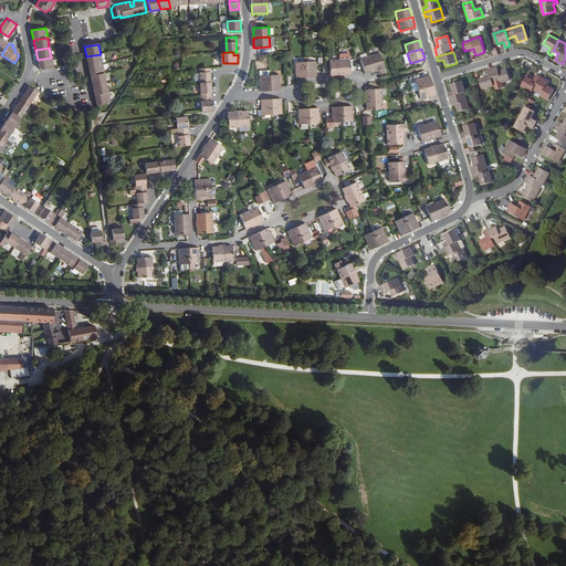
[(379,53),(370,56),(375,71),(377,70),(378,74),(386,72),(379,53)]
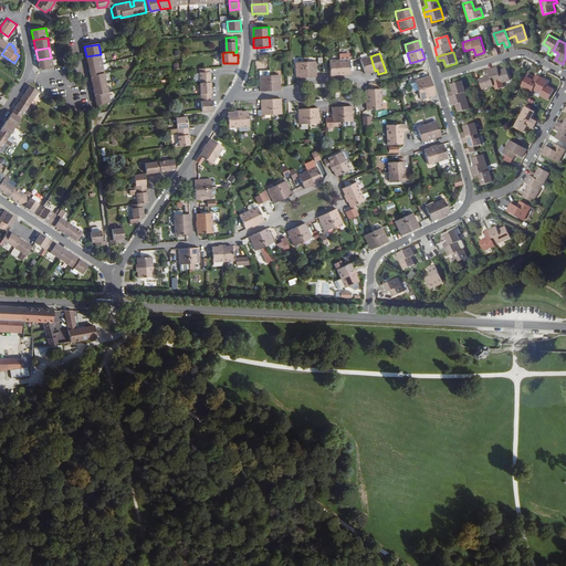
[(103,64),(101,54),(86,56),(88,66),(103,64)]
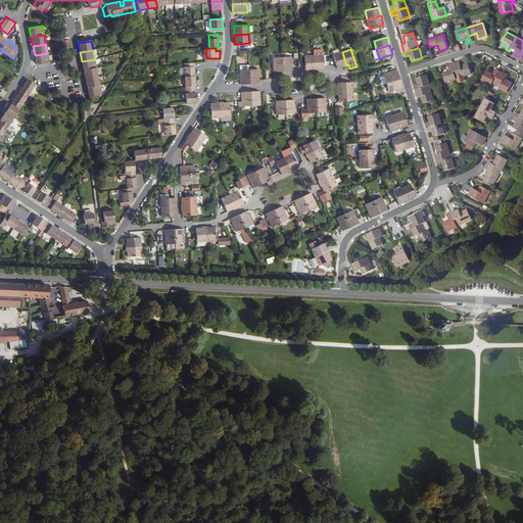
[(346,65),(342,52),(333,55),(336,65),(337,68),(346,65)]
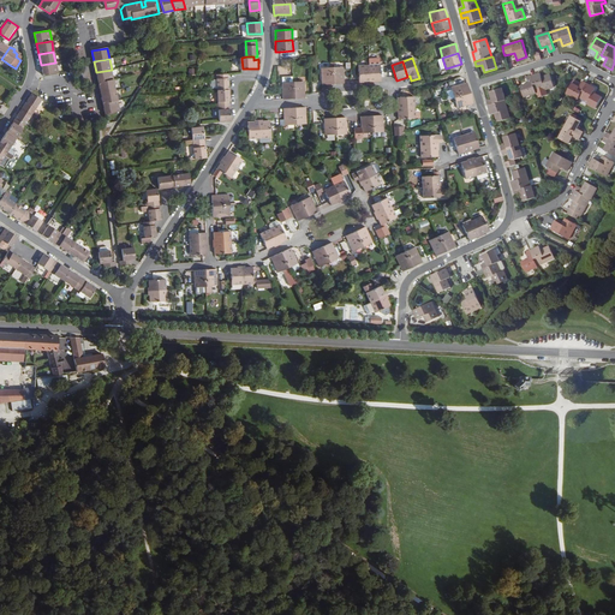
[(55,63),(41,65),(43,76),(58,73),(55,63)]
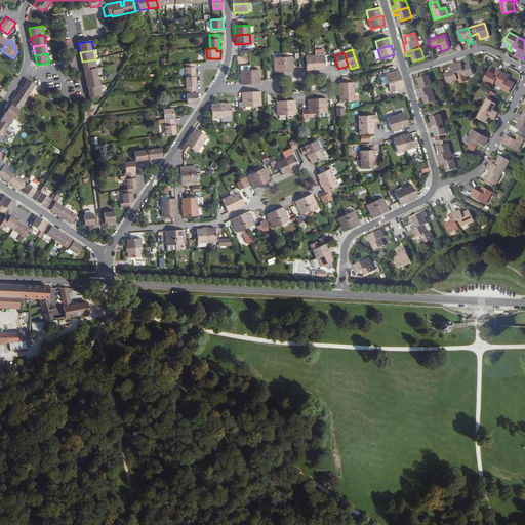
[(306,56),(307,67),(307,71),(316,70),(315,55),(306,56)]
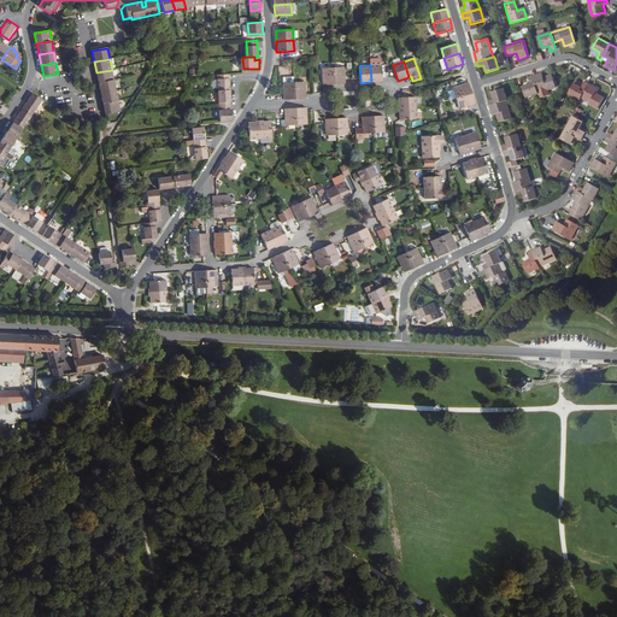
[(381,65),(370,65),(371,82),(382,82),(382,77),(381,65)]
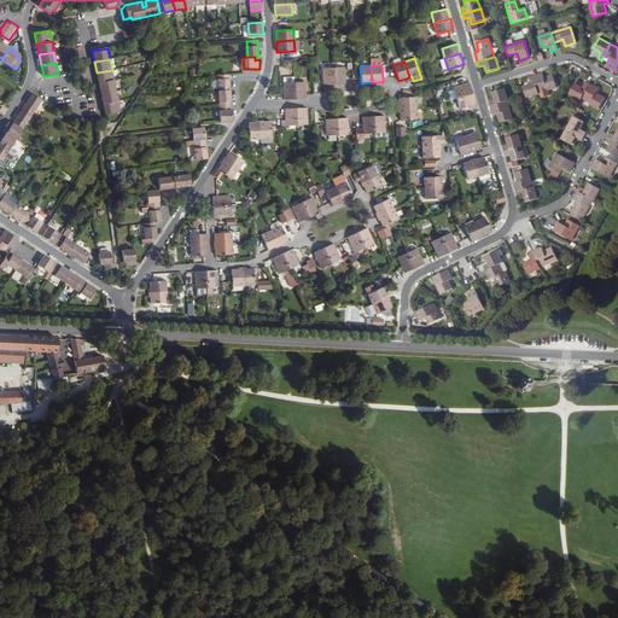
[(345,66),(333,68),(334,85),(345,85),(345,80),(345,66)]
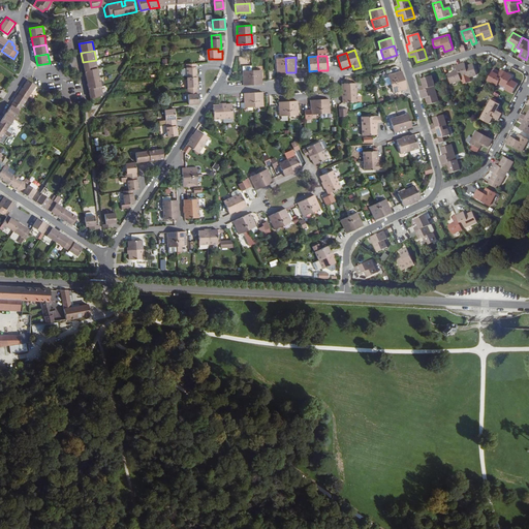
[(286,72),(285,58),(276,58),(277,72),(286,72)]
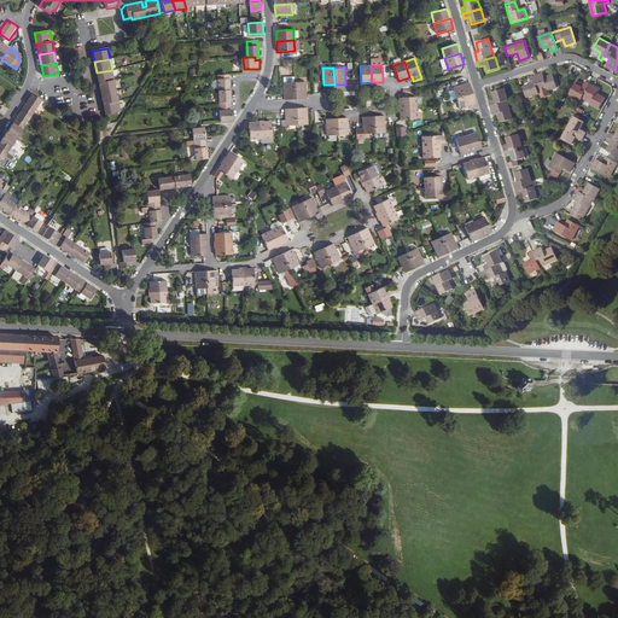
[(114,80),(112,70),(97,73),(99,83),(114,80)]
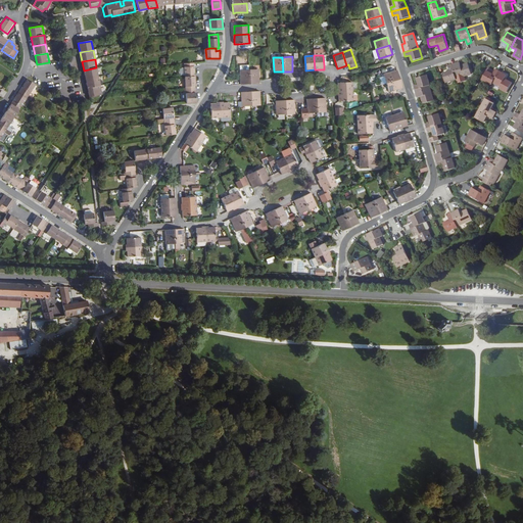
[(194,62),(185,63),(185,77),(195,76),(194,62)]
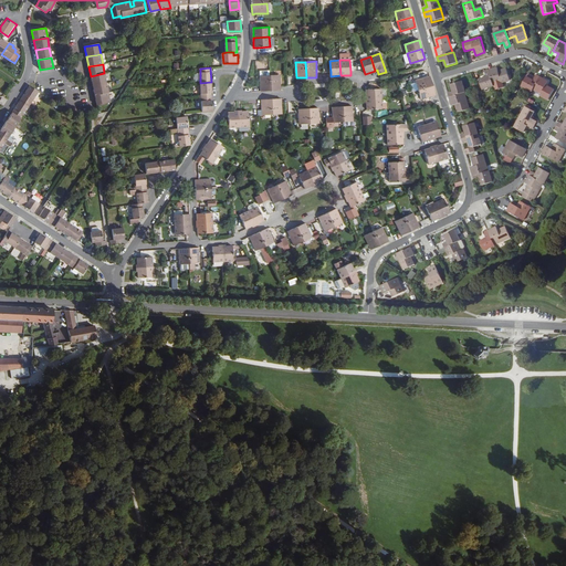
[(498,67),(489,71),(494,86),(511,81),(507,69),(499,72),(498,67)]
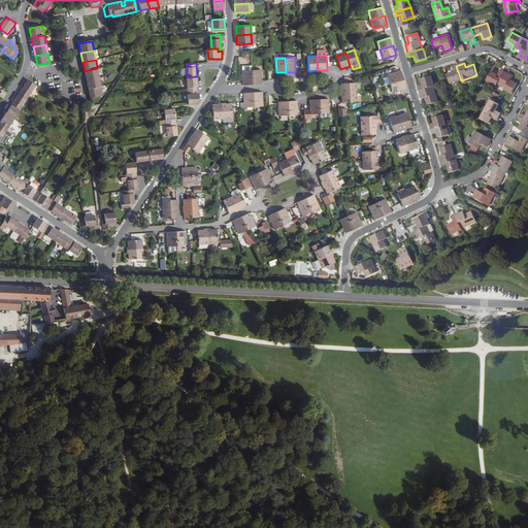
[(461,80),(456,66),(452,67),(454,72),(448,74),(450,84),(461,80)]
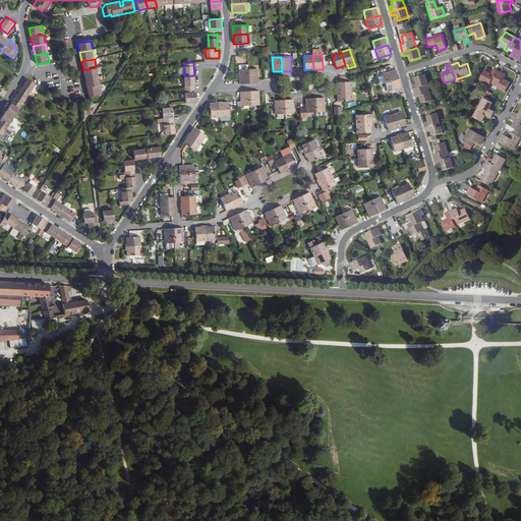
[(98,76),(96,67),(83,70),(85,79),(98,76)]
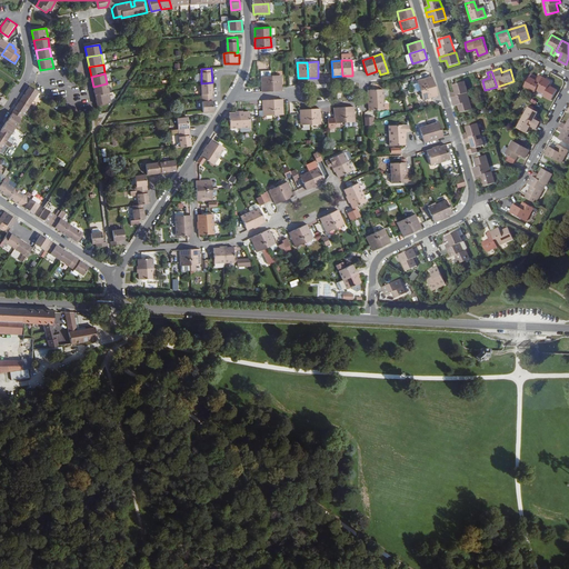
[(261,77),(262,92),(272,91),(271,76),(261,77)]
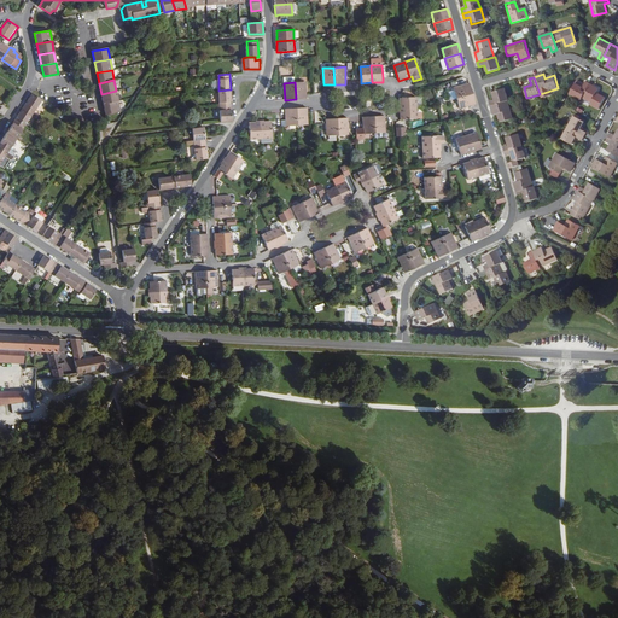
[(295,82),(296,99),(307,99),(305,82),(295,82)]
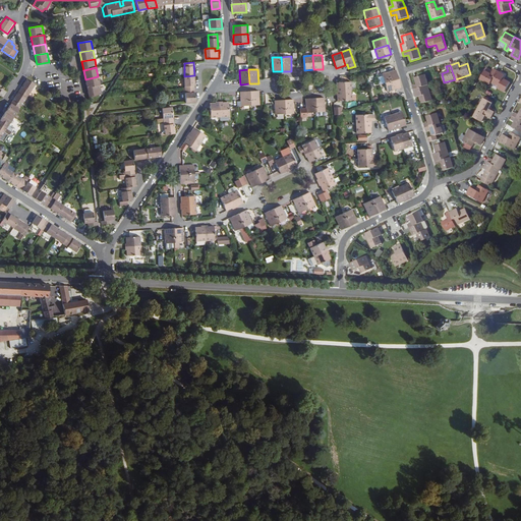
[(491,82),(498,71),(494,69),(491,74),(484,71),(480,79),(489,84),(491,82)]
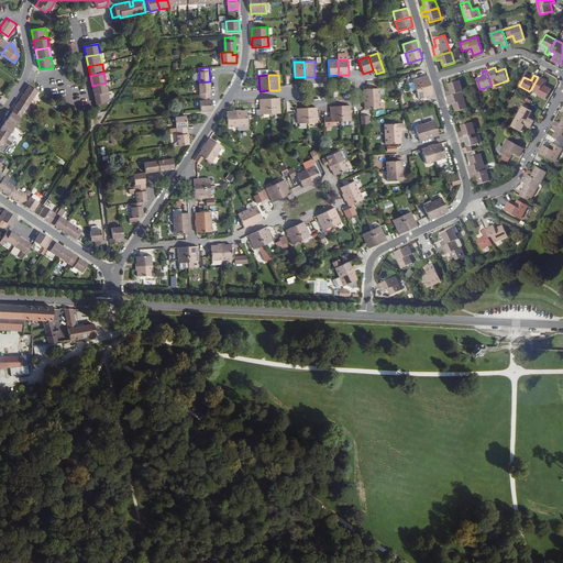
[(416,89),(430,85),(428,76),(414,80),(416,89)]
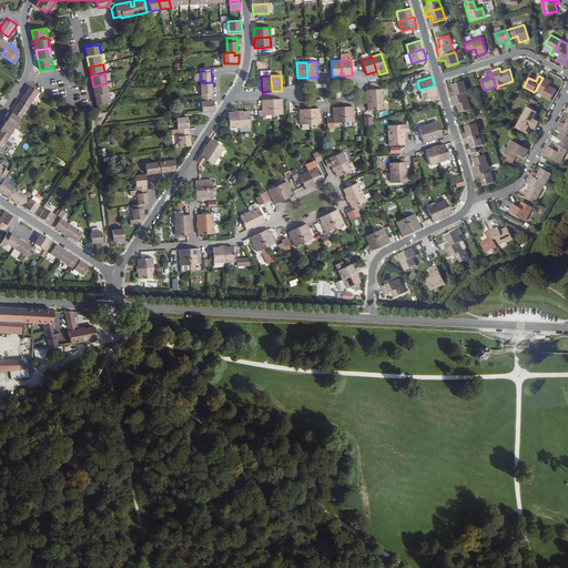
[(550,82),(543,78),(536,90),(544,94),(543,97),(550,101),(556,90),(548,85),(550,82)]
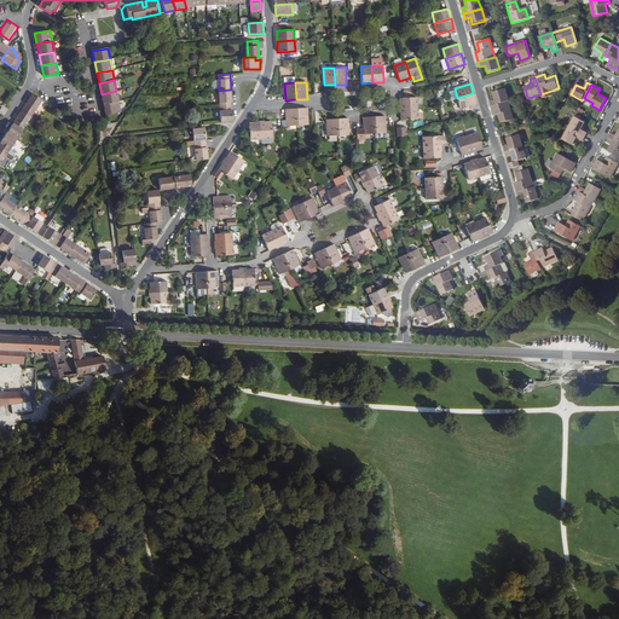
[(220,106),(232,105),(231,90),(219,91),(220,106)]
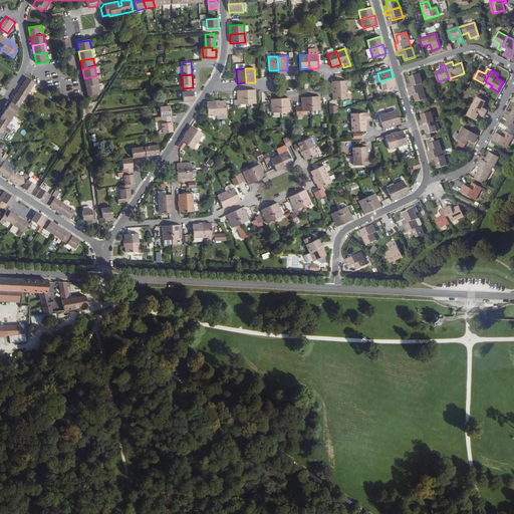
[(412,83),(407,84),(408,88),(423,84),(423,83),(420,74),(410,77),(412,83)]
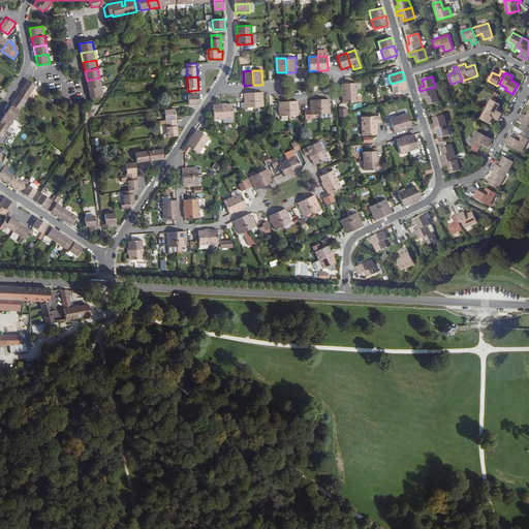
[(101,87),(99,78),(87,81),(89,90),(101,87)]
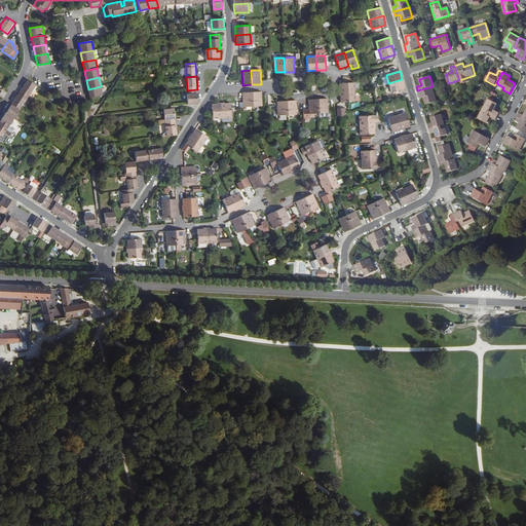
[(35,84),(28,79),(21,90),(29,96),(35,84)]
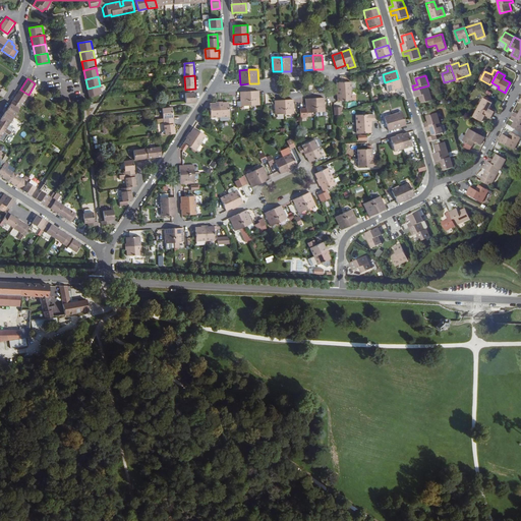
[(398,89),(401,88),(398,78),(385,82),(388,92),(398,89)]
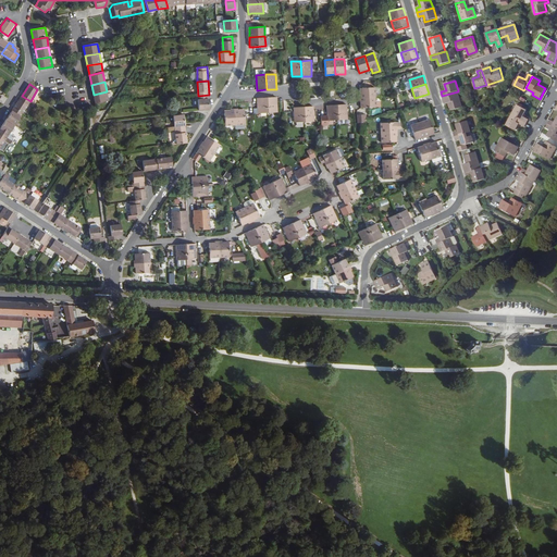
[(375,87),(360,88),(360,98),(375,97),(375,87)]
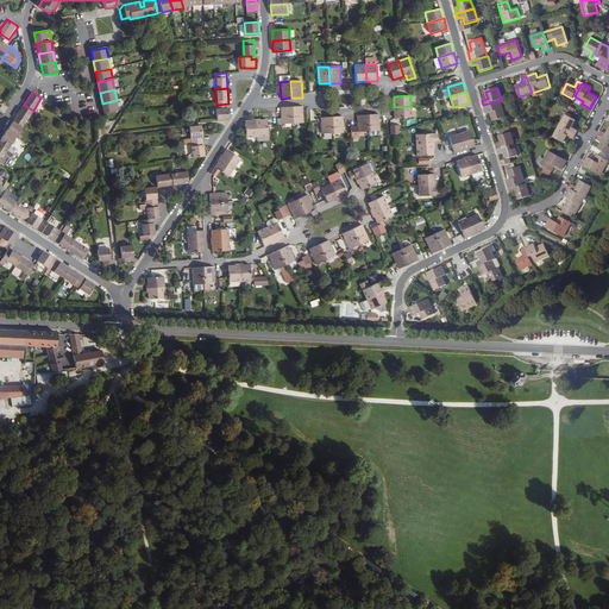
[(119,111),(117,100),(102,104),(105,114),(119,111)]
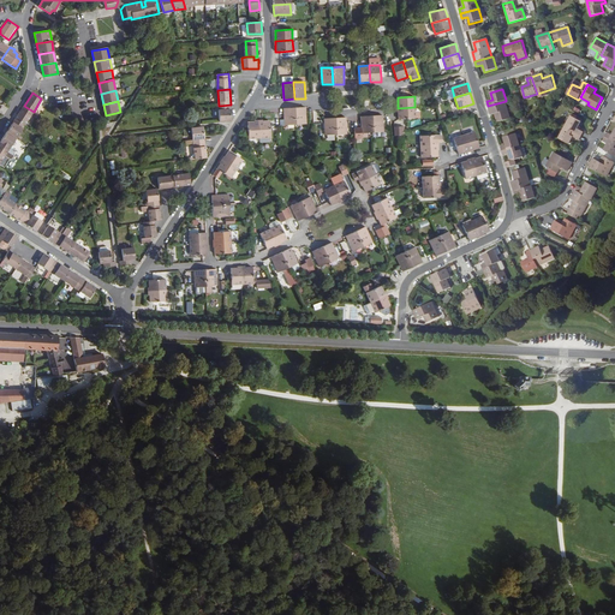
[(506,101),(488,106),(491,115),(495,114),(497,123),(511,119),(506,101)]
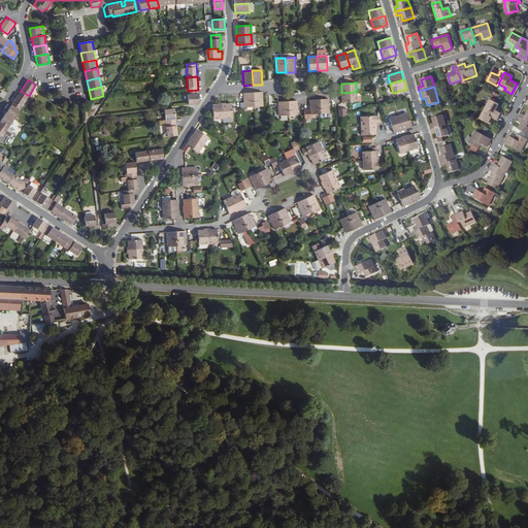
[(189,104),(199,103),(198,90),(188,91),(189,104)]
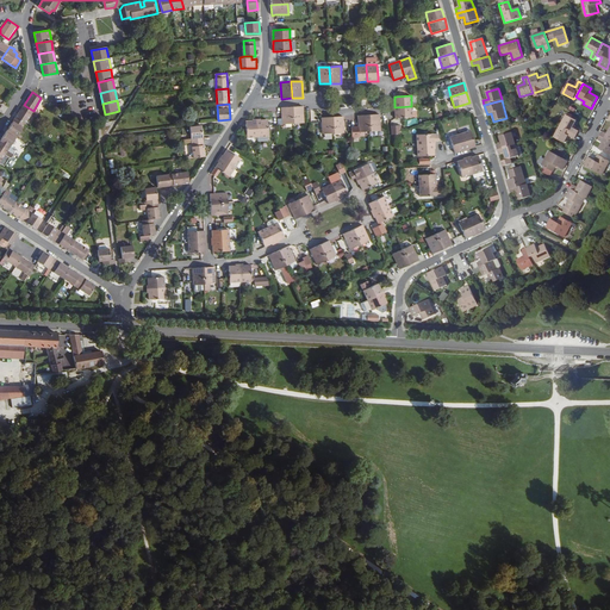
[(33,111),(24,105),(16,118),(25,124),(33,111)]
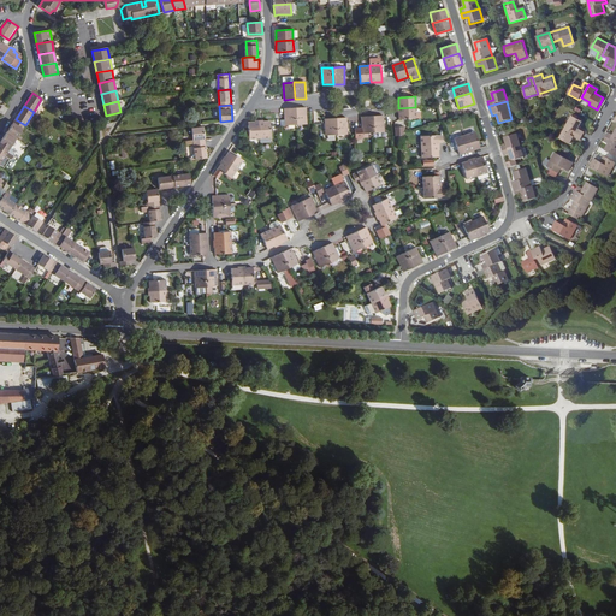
[(307,124),(306,107),(295,108),(296,125),(307,124)]
